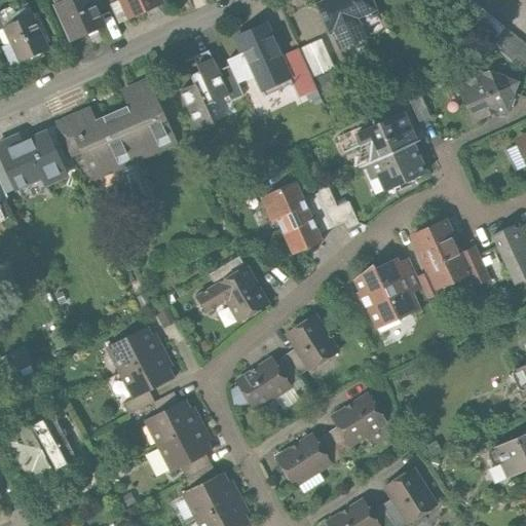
[(94,0),(63,0),(53,4),(70,40),(106,25),(94,0)]
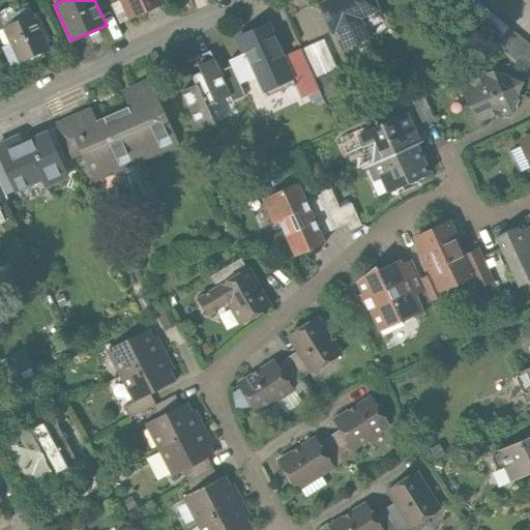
[(120,0),(128,18),(163,2),(162,0),(120,0)]
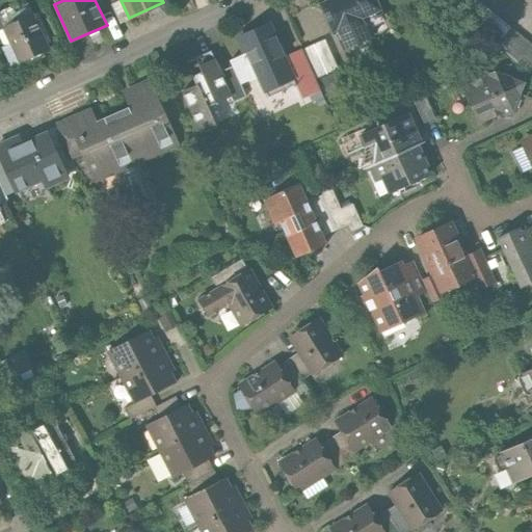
[(375,0),(324,0),(319,3),(333,34),(337,32),(345,50),(372,38),(364,21),(381,12),(375,0)]
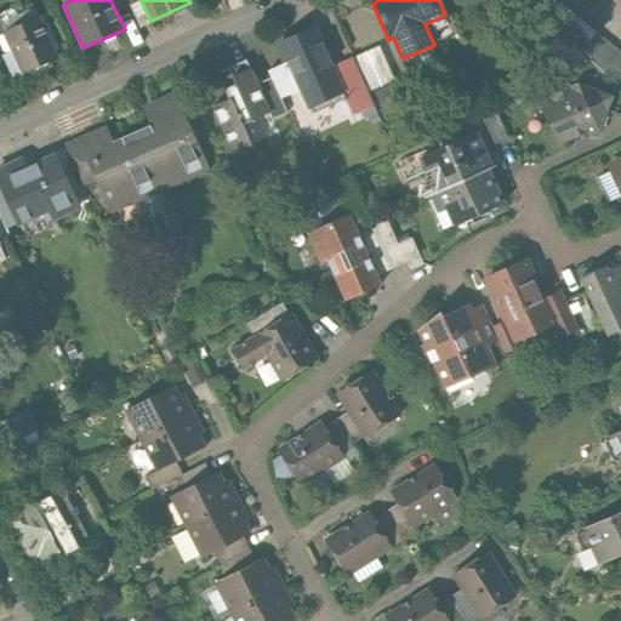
[(620,52),(554,0),(547,0),(534,17),(620,87),(620,52)]
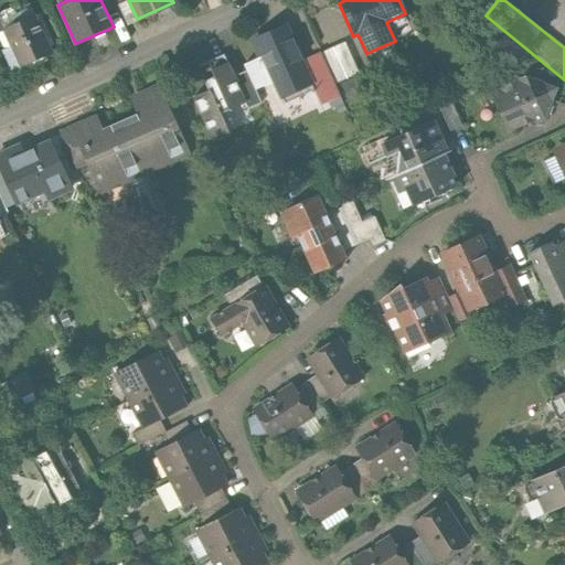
[(34,16),(3,30),(20,65),(51,51),(34,16)]
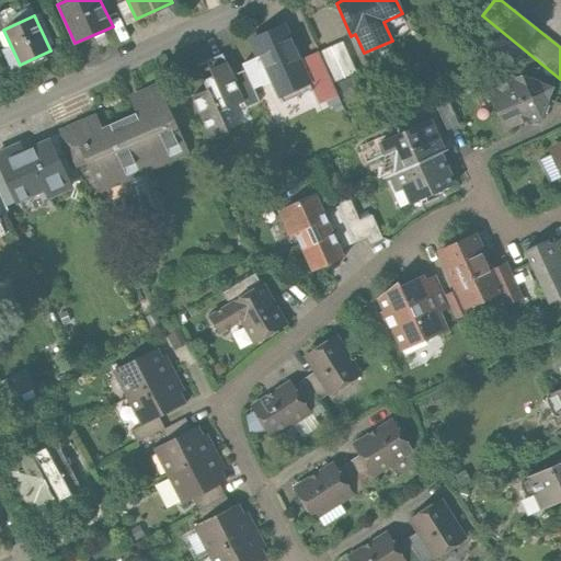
[(283,27),(253,41),(261,57),(272,81),(282,103),(311,90),(298,60),(283,27)]
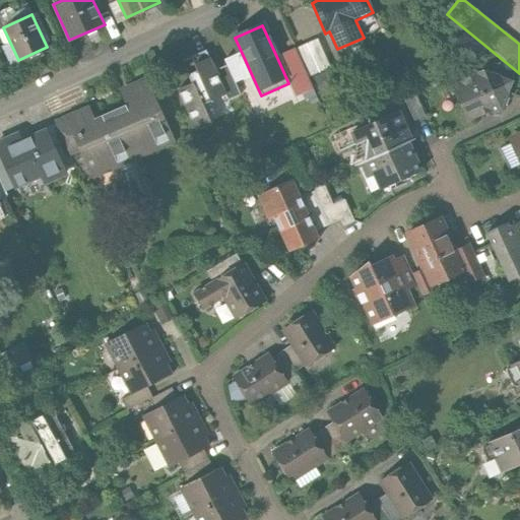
[(306,53),(314,72),(336,63),(328,45),(306,53)]
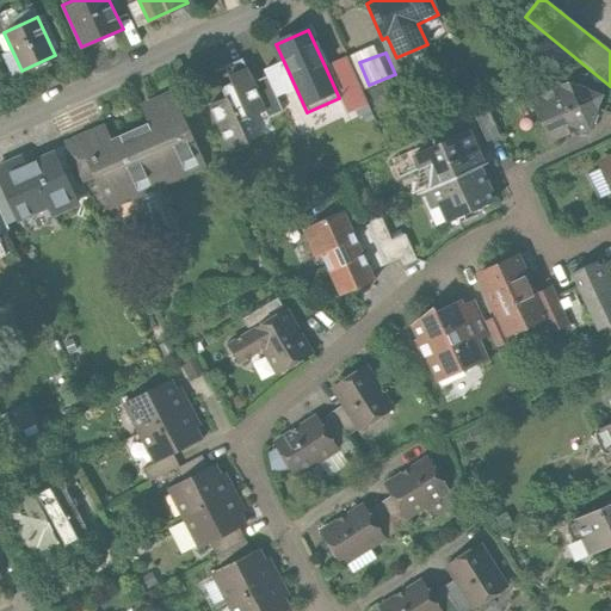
[(346,57),(325,66),(339,98),(346,115),(368,105),(346,57)]
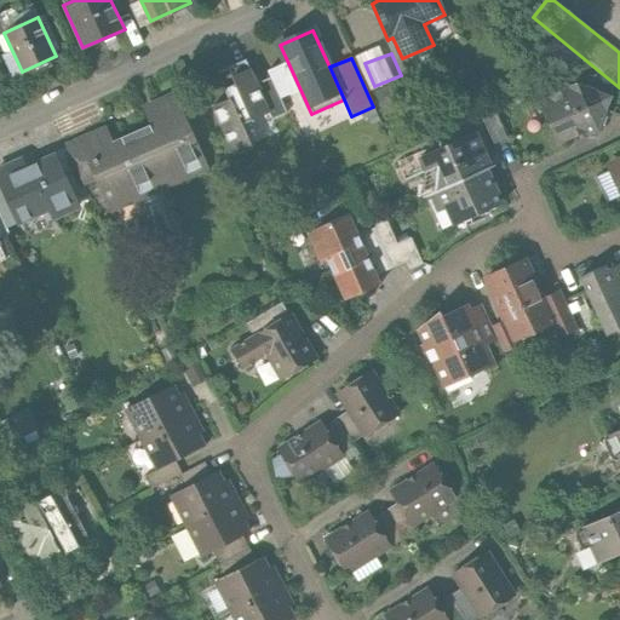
[(241,126),(269,113),(256,85),(245,61),(217,74),(229,101),(213,108),(234,155),(252,148),(241,126)]
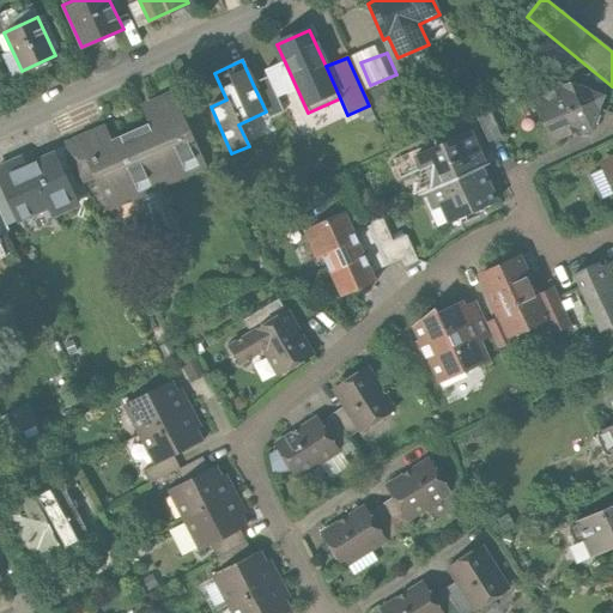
[(285,62),(265,71),(267,77),(277,98),(297,89),(285,62)]
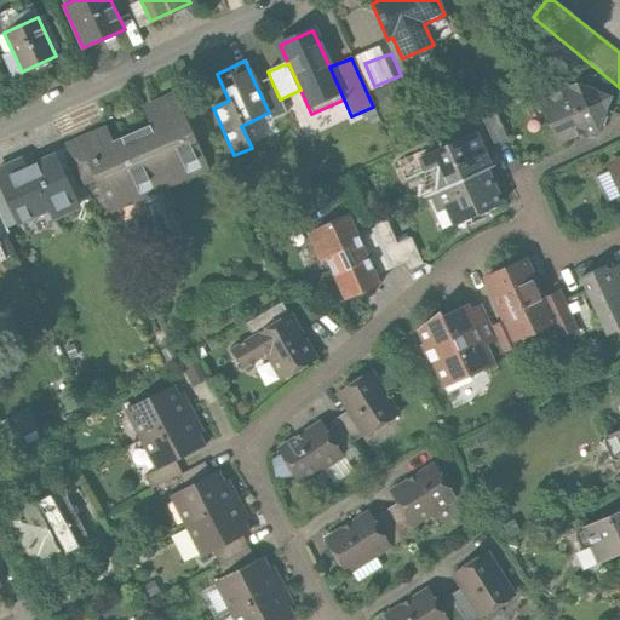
[(280,99),(270,78),(256,85),(269,113),(273,120),(286,114),(280,99)]
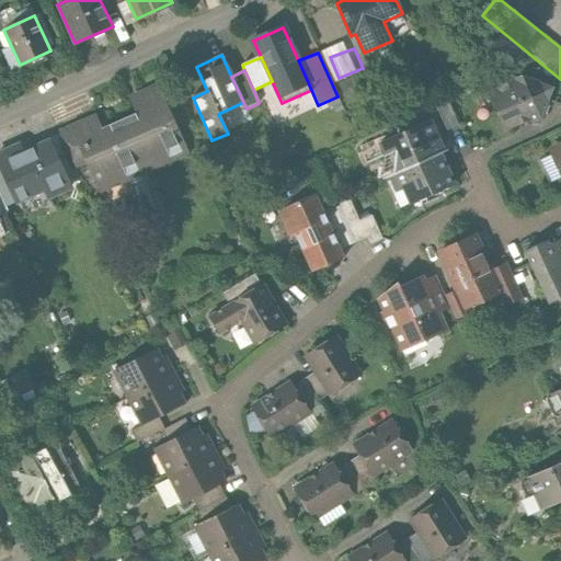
[(525,75),(488,90),(505,130),(540,115),(549,89),(546,82),(525,75)]
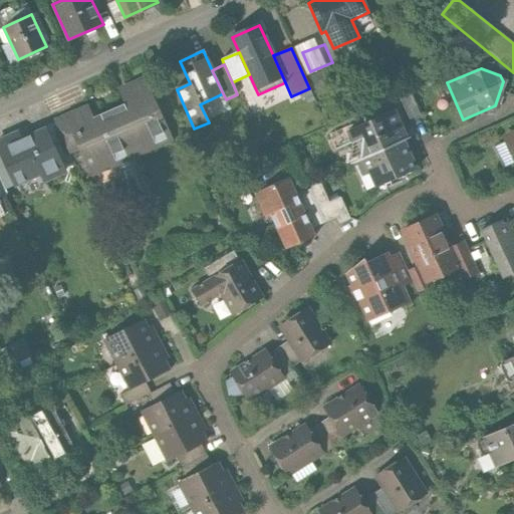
[(173,142),(145,78),(125,86),(132,101),(93,118),(87,106),(53,121),(67,153),(78,148),(91,177),(173,142)]
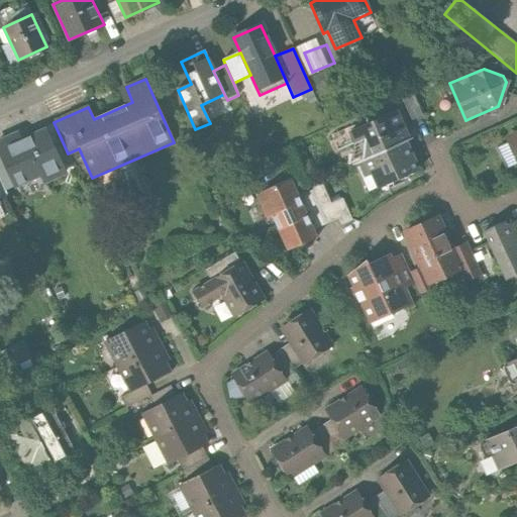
[(411,91),(400,96),(411,121),(422,116),(411,91)]
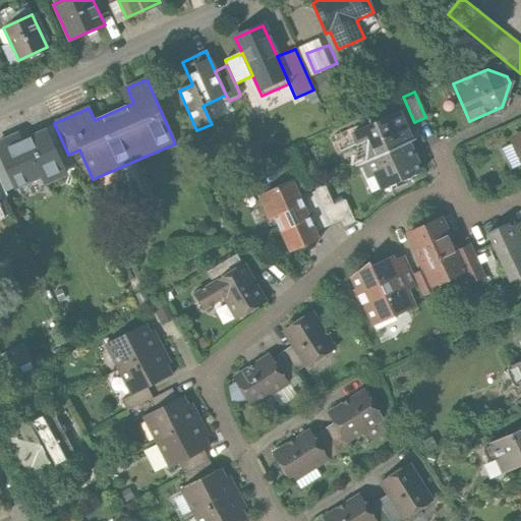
[(398,117),(353,136),(358,149),(369,143),(377,160),(411,146),(398,117)]
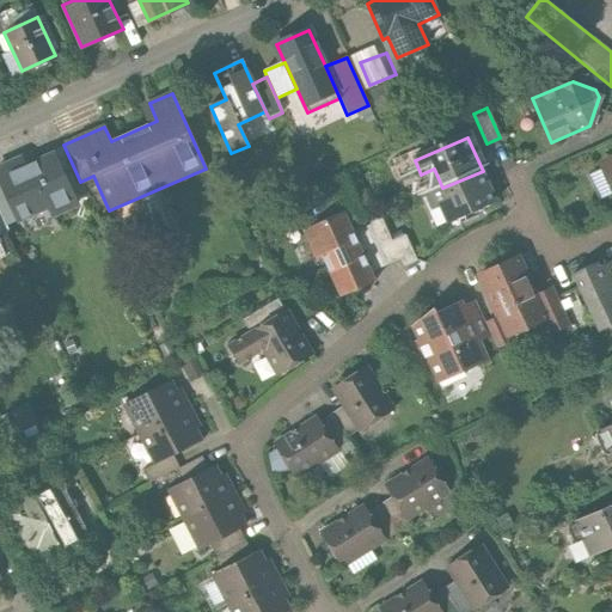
[(20,159),(0,167),(0,179),(18,221),(49,207),(53,216),(77,206),(54,154),(24,167),(20,159)]
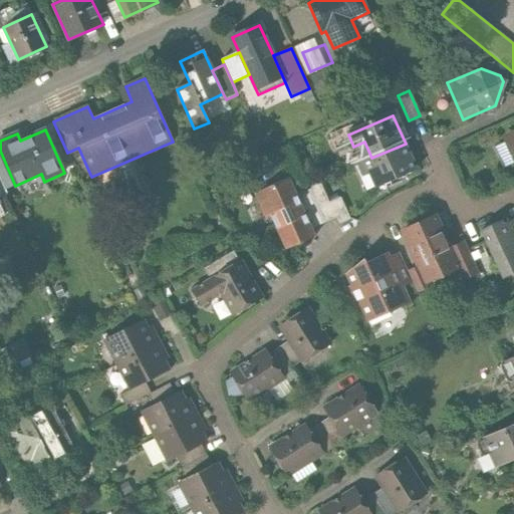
[(513,132),(502,138),(513,164),(513,132)]
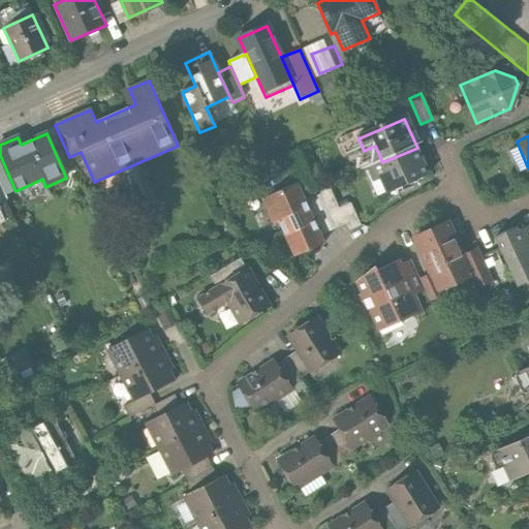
[(429,177),(417,148),(382,162),(365,170),(372,186),(382,182),(387,194),(429,177)]
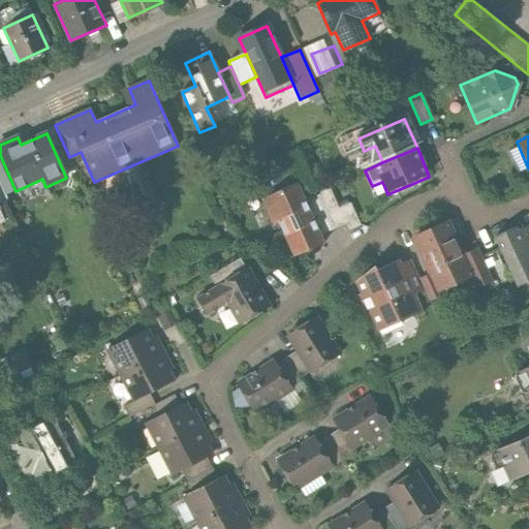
[(279,225),(294,259),(324,246),(320,238),(305,204),(298,187),(261,204),(273,228),(279,225)]
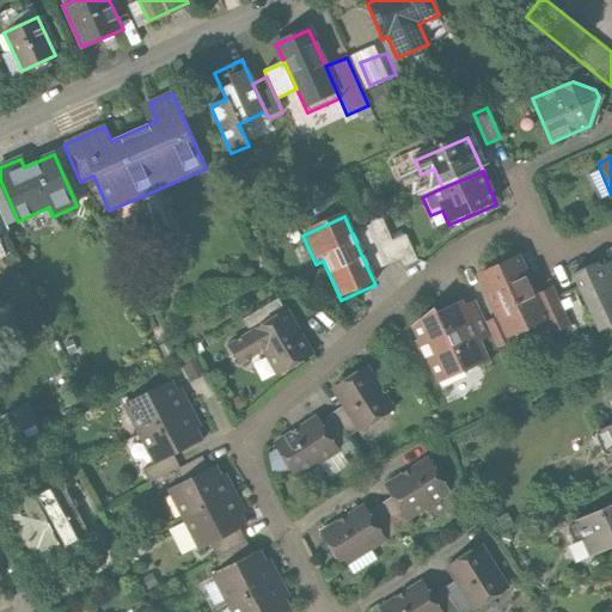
[(369,228),(353,236),(371,275),(401,261),(404,269),(417,263),(405,238),(392,244),(380,218),(367,224),(369,228)]
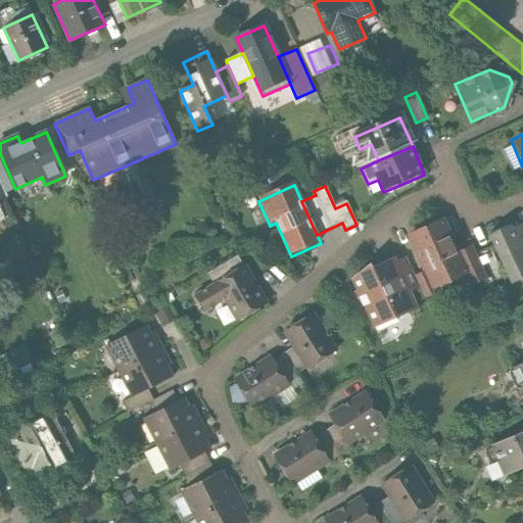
[(452,279),(464,274),(467,273),(458,252),(457,251),(458,248),(453,238),(449,237),(442,221),(410,235),(425,271),(433,288),(435,286),(437,286),(440,287),(450,282),(452,279)]
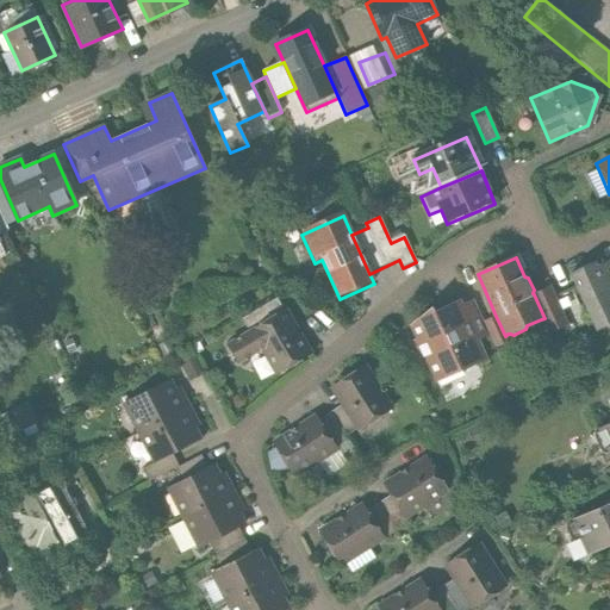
[(595,262),(570,274),(597,331),(609,324),(609,259),(596,266),(595,262)]
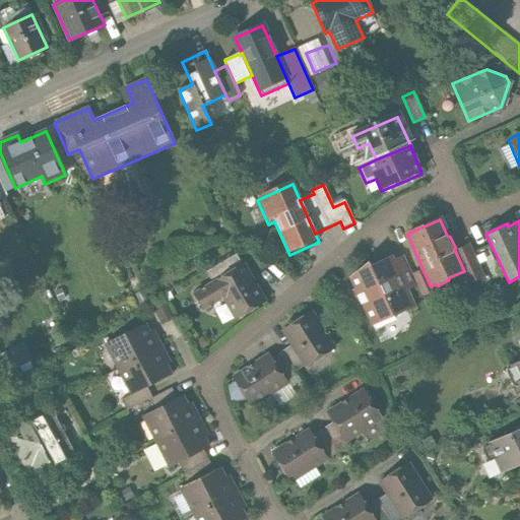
[(469,244),(455,251),(464,271),(461,272),(467,285),(484,277),(469,244)]
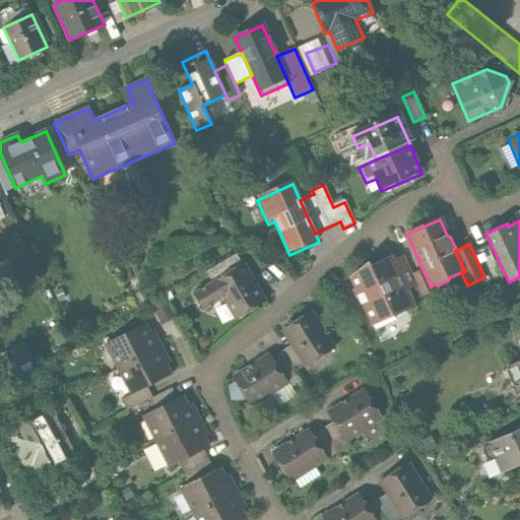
[(416,284),(411,274),(403,256),(392,261),(390,258),(370,267),(369,263),(351,278),(358,289),(351,293),(361,311),(366,308),(373,324),(412,306),(405,289),(416,284)]
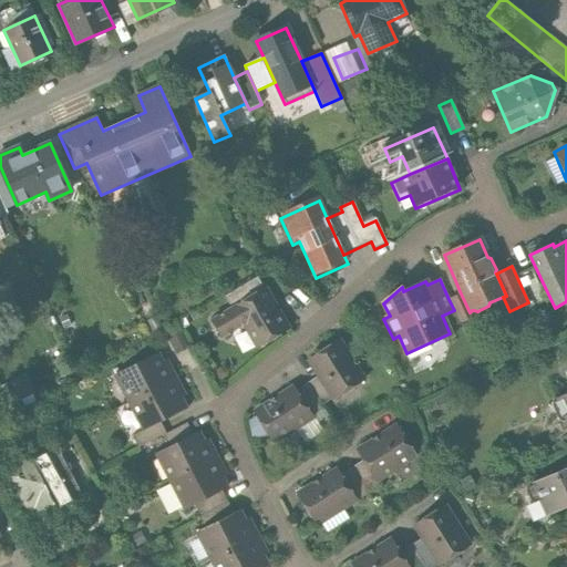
[(266,289),(213,320),(223,338),(245,326),(259,349),(290,331),(266,289)]
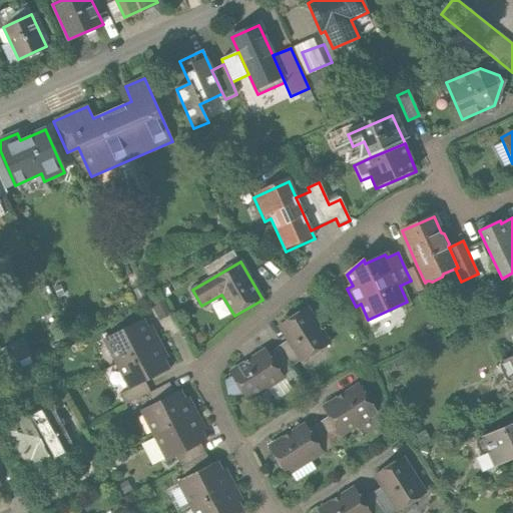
[(417,266),(406,271),(411,281),(417,293),(430,287),(427,281),(425,283),(417,266)]
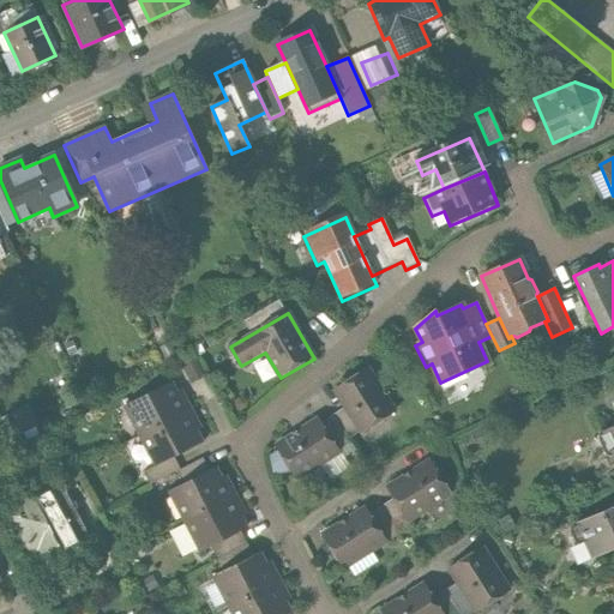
[(333,390),(345,408),(362,434),(396,413),(368,368),(333,390)]
